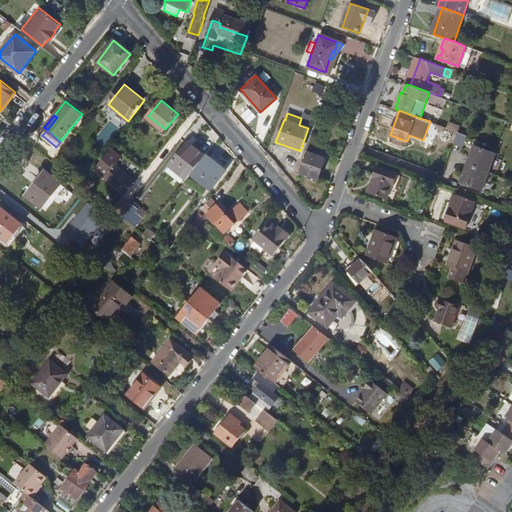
[(171,160),(189,175),(192,172),(206,155),(188,140),(171,160)]
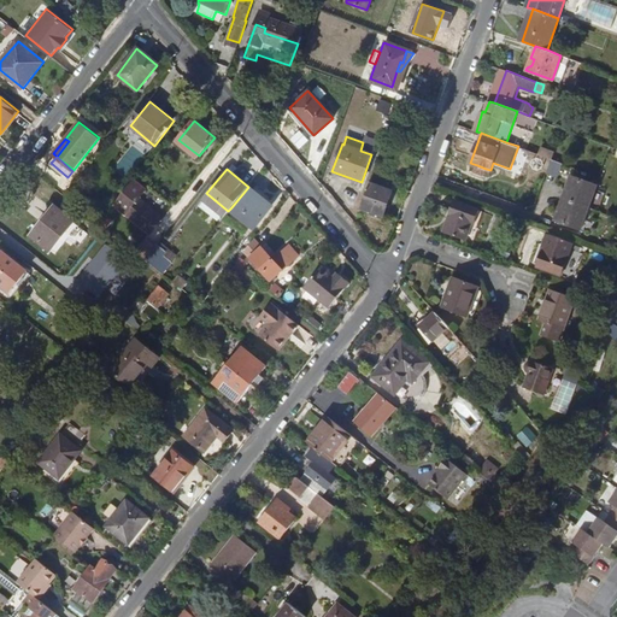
[(556,218),(581,228),(597,183),(573,174),(556,218)]
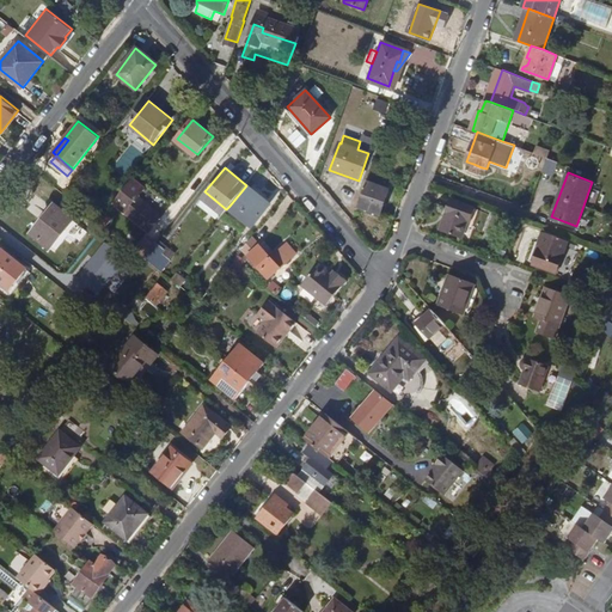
[(144,188),(133,178),(114,202),(144,225),(155,210),(138,196),(144,188)]
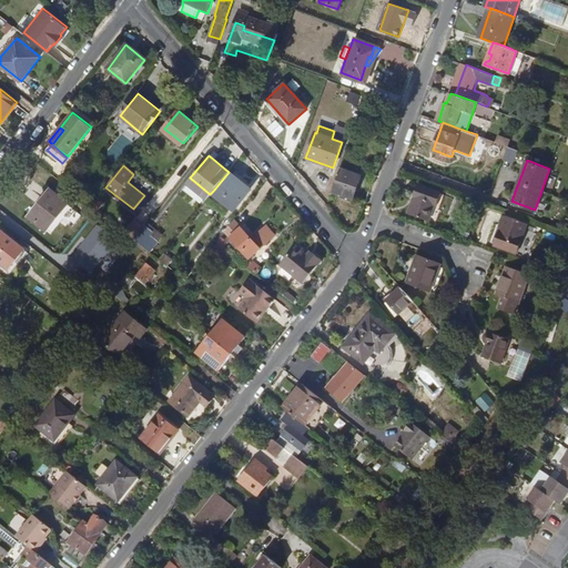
[(361,176),(341,168),(332,192),(353,200),(361,176)]
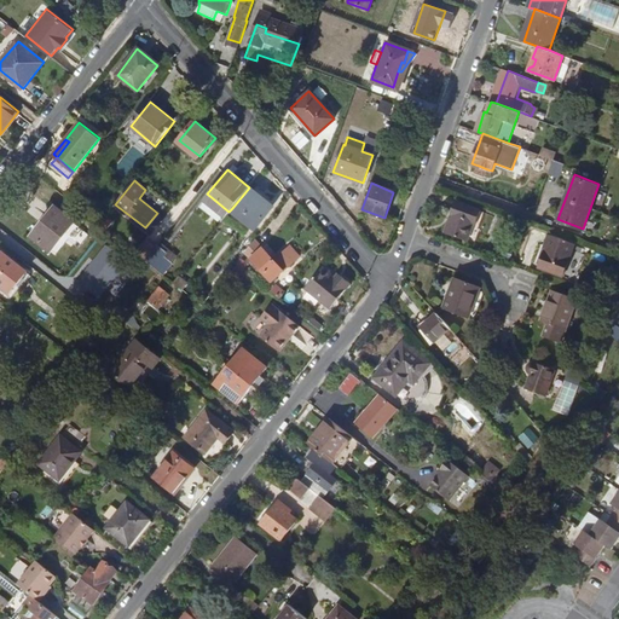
[(254,191),(249,187),(232,208),(255,226),(279,196),(276,194),(271,198),(270,197),(270,196),(258,186),(254,191)]
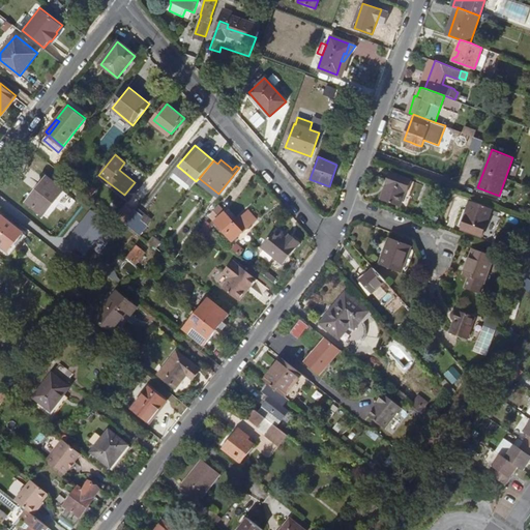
[(409,192),(413,180),(391,173),(382,199),(401,206),(406,192),(409,192)]
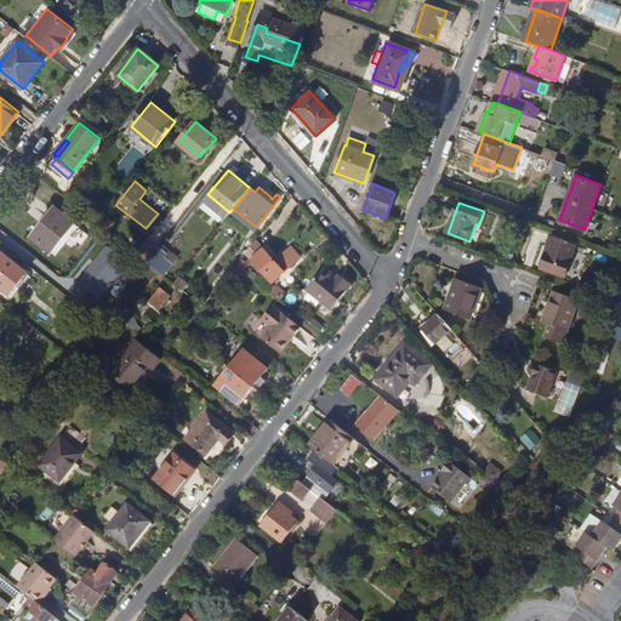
[(75,222),(56,206),(33,235),(52,251),(75,222)]
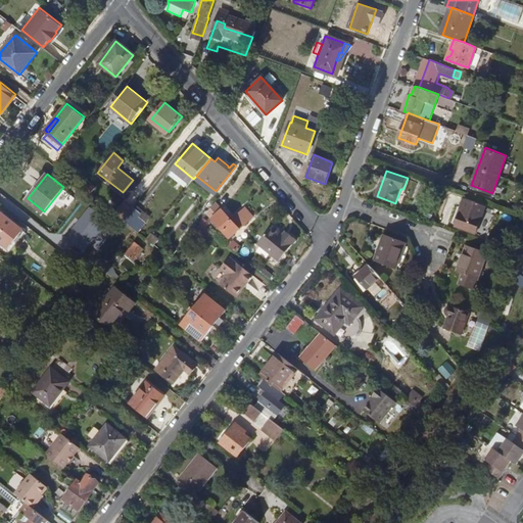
[(248,222),(256,215),(260,209),(252,200),(246,205),(247,207),(240,214),(222,194),(212,205),(237,232),(248,222)]
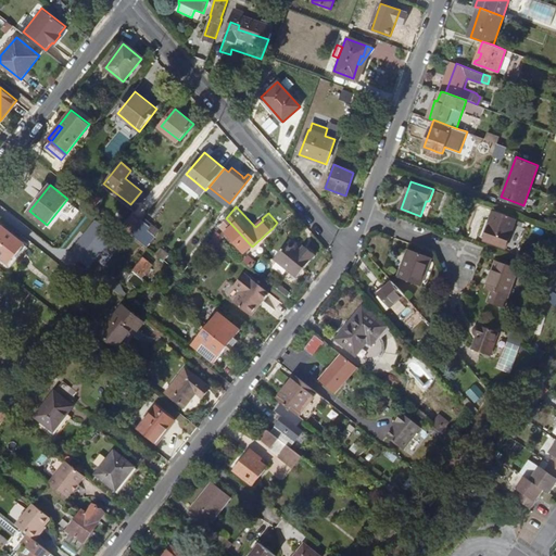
[(493,211),(490,219),(491,219),(484,239),(507,248),(517,219),(493,211)]
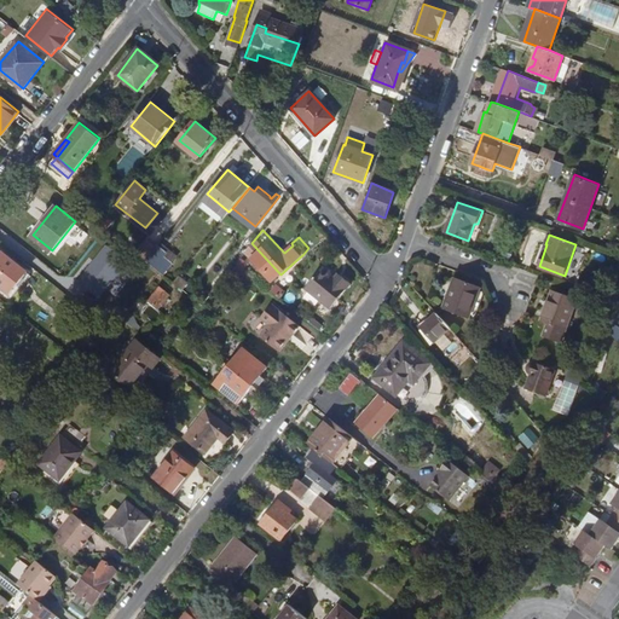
[(146,238),(136,250),(144,258),(154,244),(146,238)]
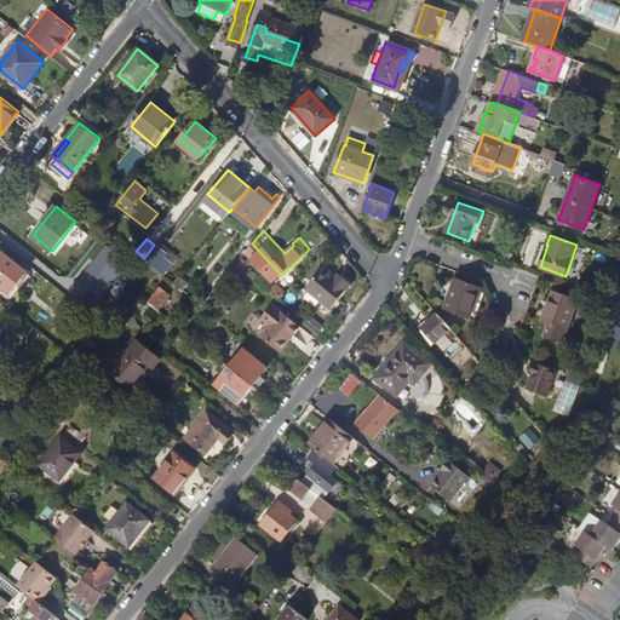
[(177,254),(159,240),(156,242),(166,250),(166,252),(173,259),(177,254)]
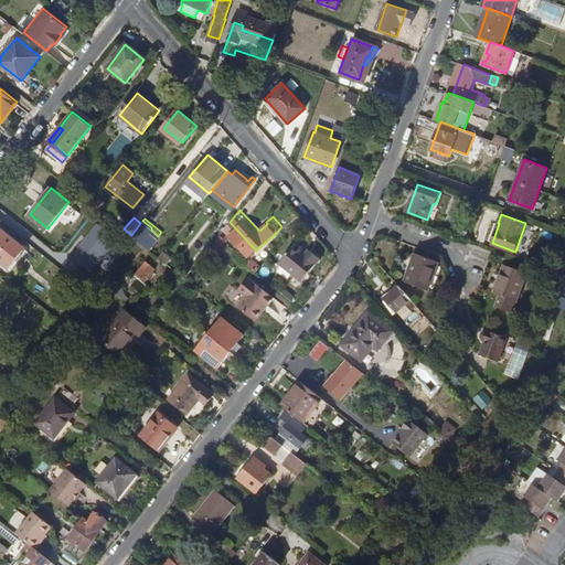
[(148,248),(158,236),(151,230),(151,227),(142,221),(140,223),(131,235),(147,247),(148,248)]
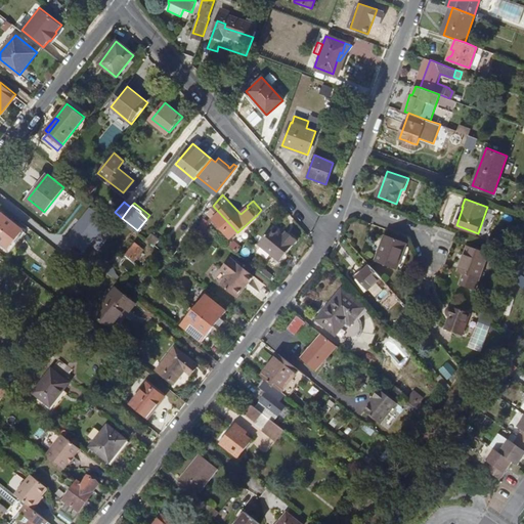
[(86,252),(111,221),(91,206),(67,236),(86,252)]
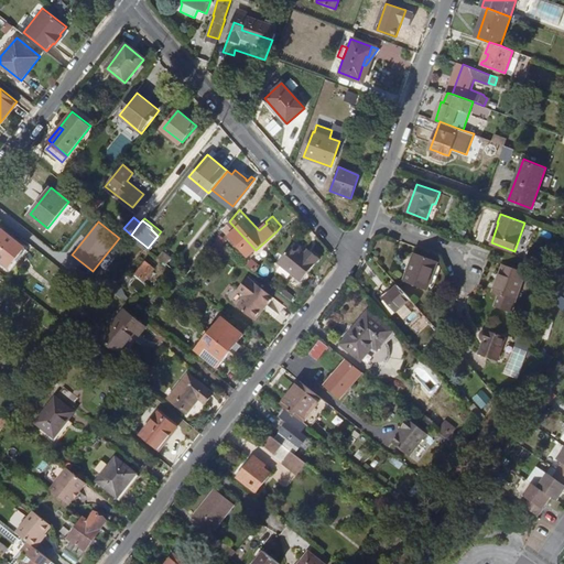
[(0,259),(4,263),(10,267),(25,248),(1,228),(0,229),(0,259)]
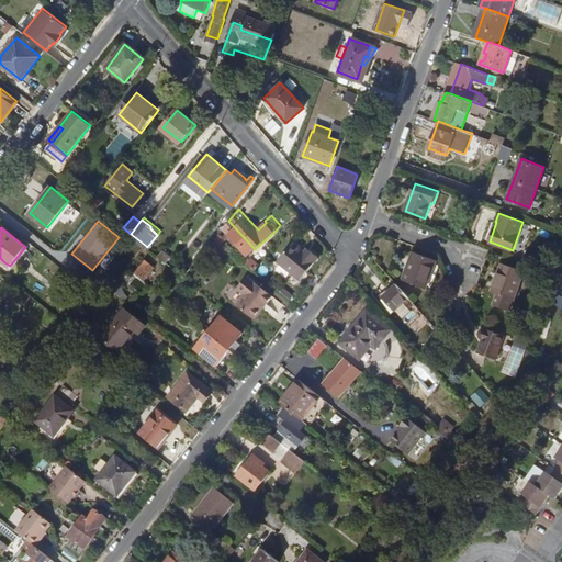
[(280,235),(276,231),(267,238),(271,244),(280,235)]
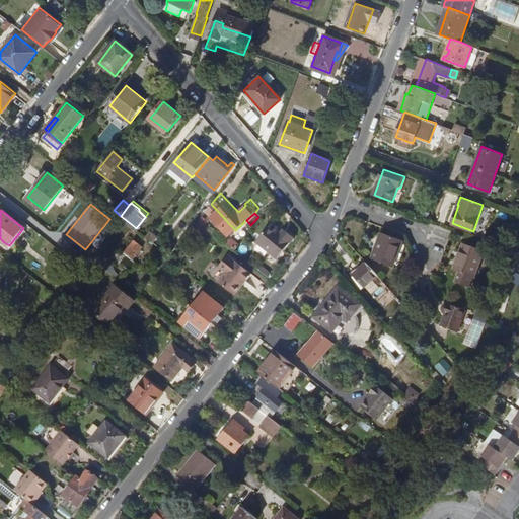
[(285,234),(282,232),(271,224),(258,239),(280,255),(296,235),(289,229),(285,234)]
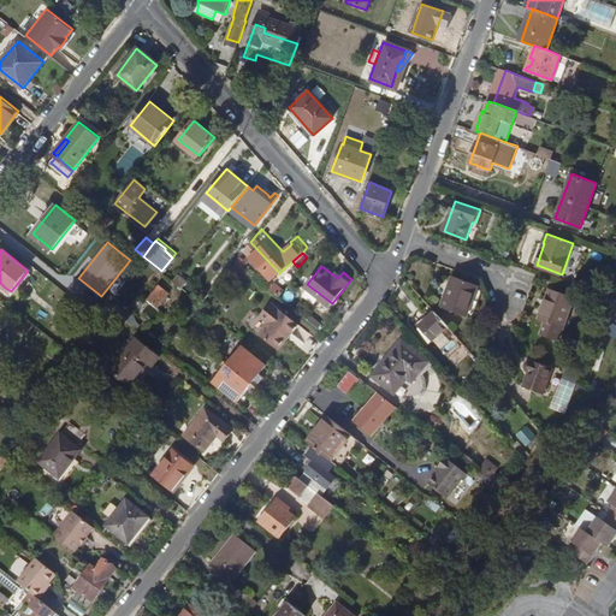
[(184,279),(176,273),(171,279),(179,285),(184,279)]
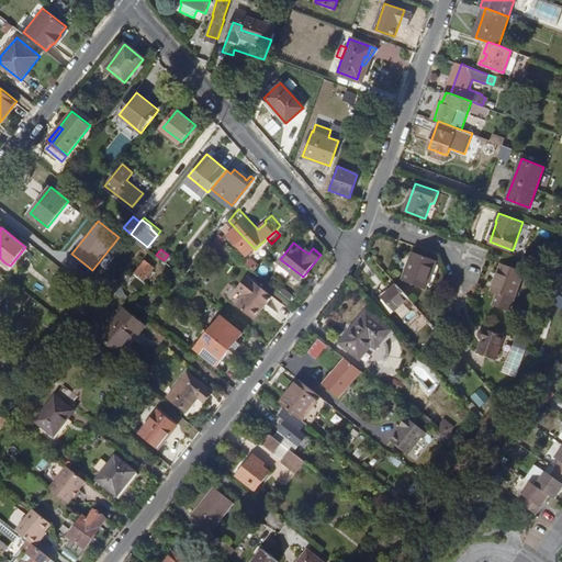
[(437,260),(413,251),(403,280),(426,288),(437,260)]
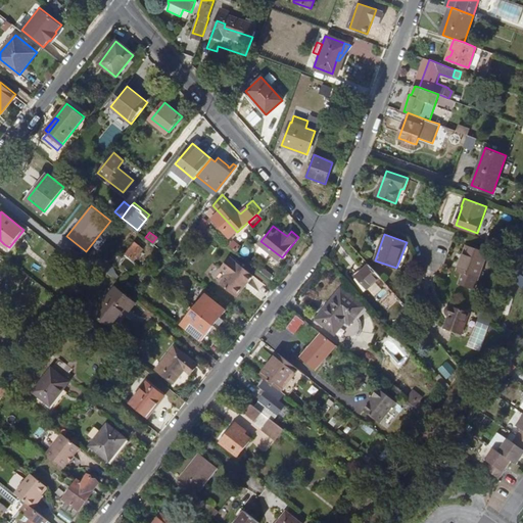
[(135,241),(125,253),(132,259),(142,247),(135,241)]
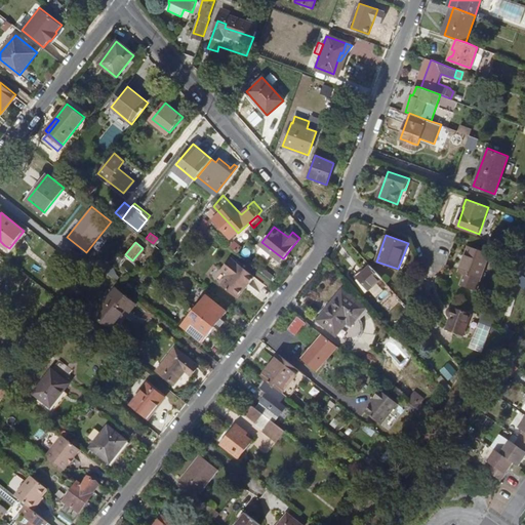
[(490,252),(470,245),(459,272),(466,274),(462,285),(476,290),(490,252)]
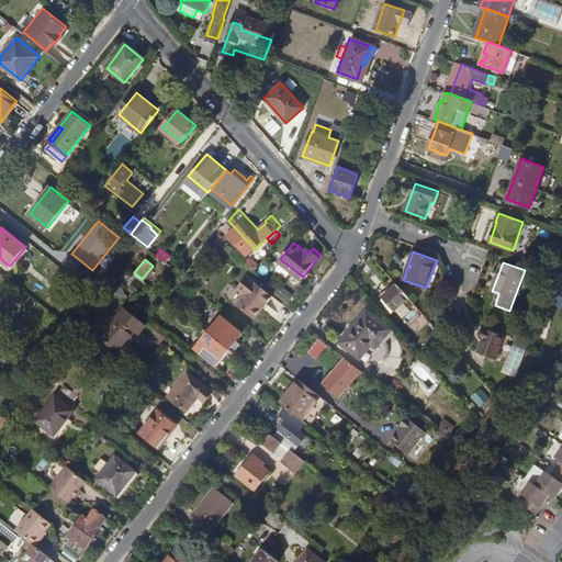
[(132,291),(142,279),(134,272),(124,284),(132,291)]
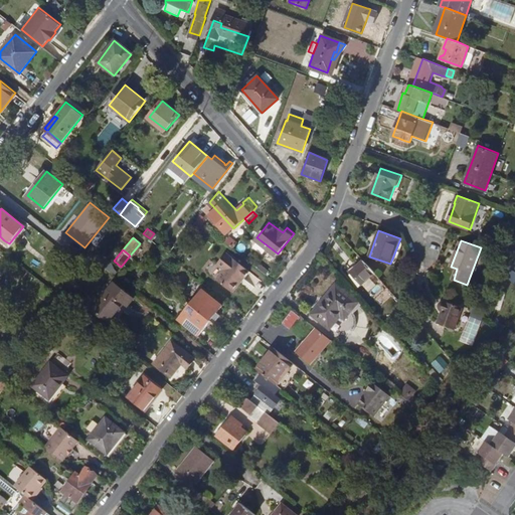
[(250,271),(226,252),(217,264),(224,270),(216,278),(232,290),(235,290),(239,285),(239,281),(243,277),(244,278),(250,271)]
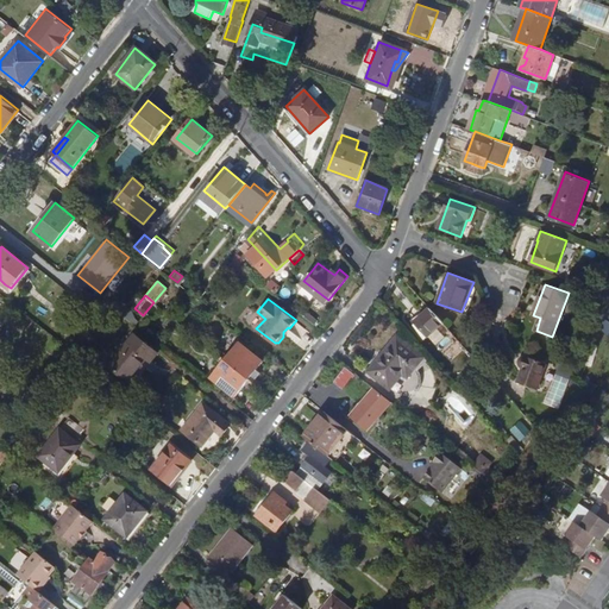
[(303,300),(296,309),(316,325),(324,315),(303,300)]
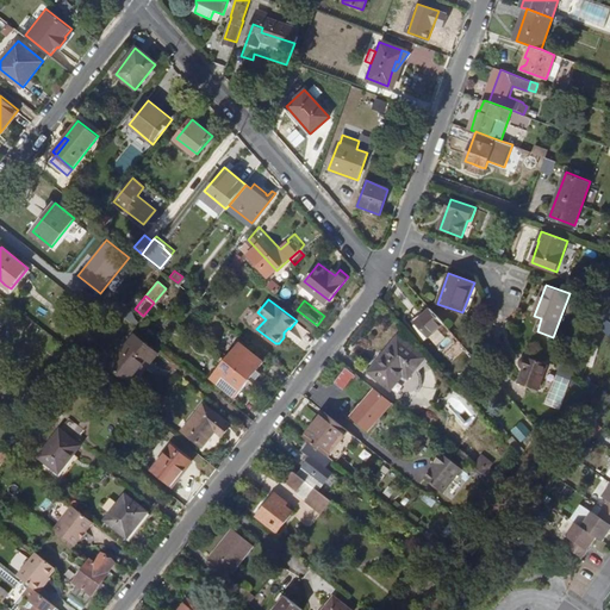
[(441,325),(444,322),(431,307),(416,321),(431,338),(443,328),(441,325)]
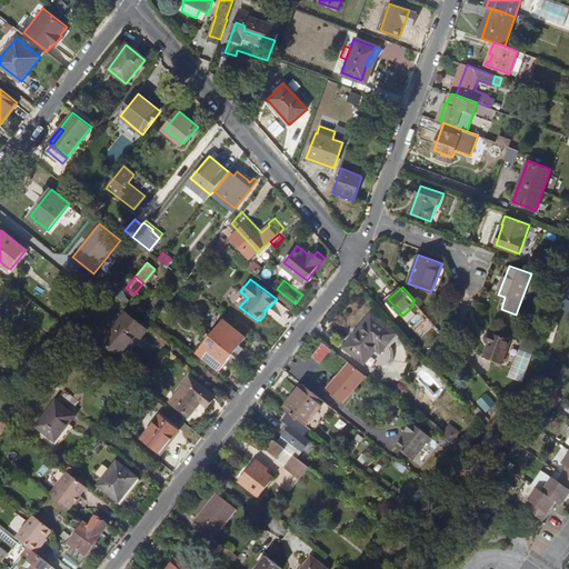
[(141,338),(148,329),(127,312),(103,342),(120,356),(138,333),(141,338)]
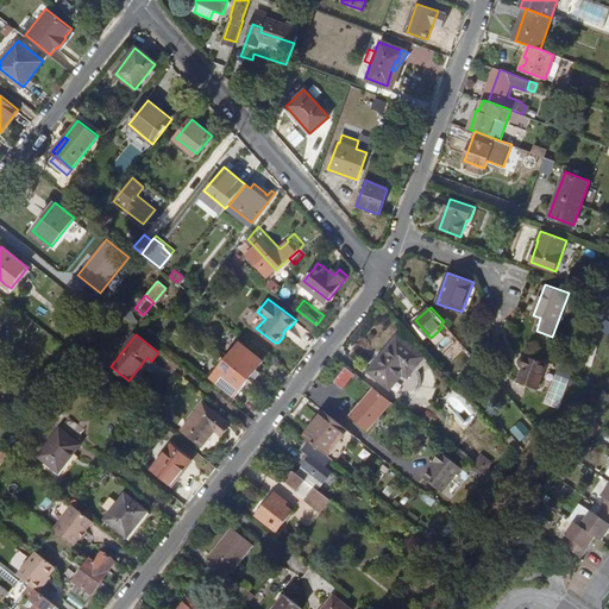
[(424,357),(399,337),(383,355),(385,356),(372,371),(390,388),(405,372),(408,375),(424,357)]
